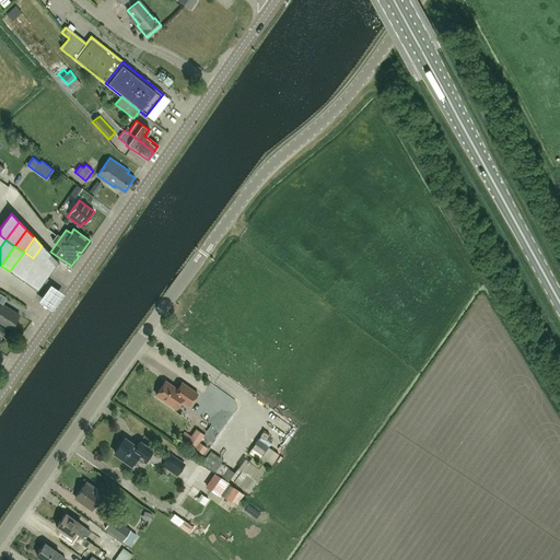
[(42,246),(33,258),(42,265),(49,254),(42,246)]
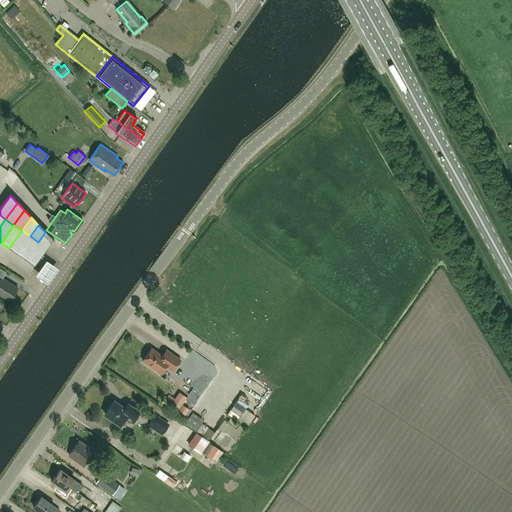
[(9,248),(17,254),(30,236),(22,230),(9,248)]
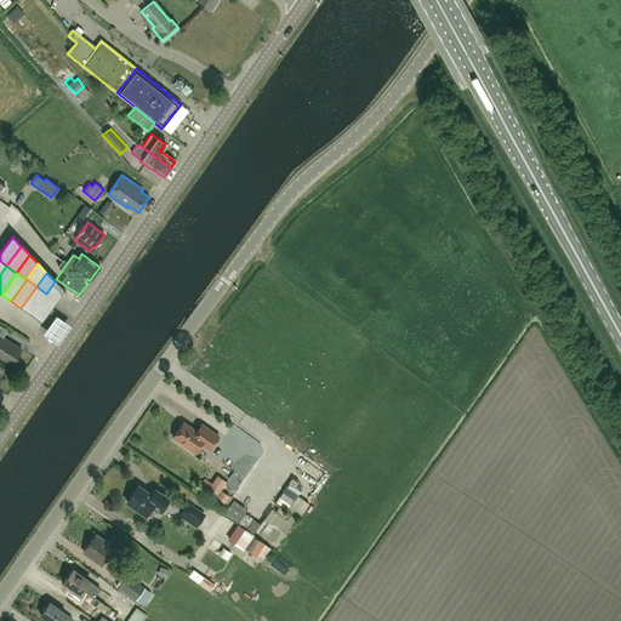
[(63,290),(55,281),(46,294),(44,296),(53,303),(63,290)]
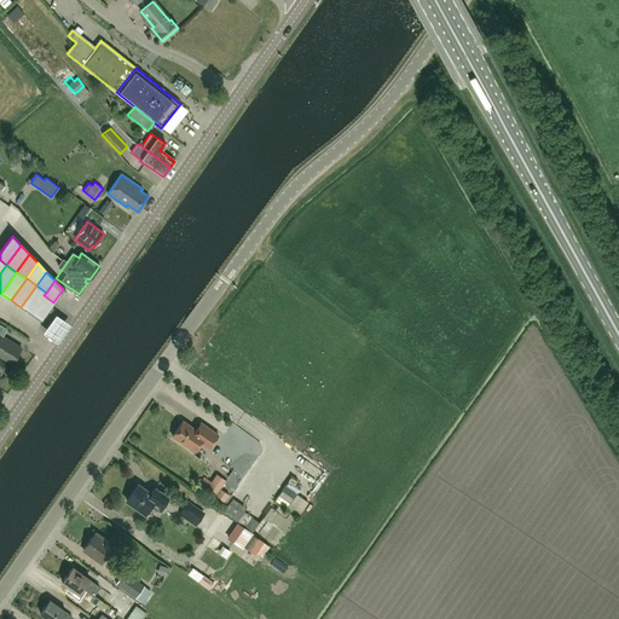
[(46,293),(36,285),(21,307),(30,314),(44,295),(46,293)]
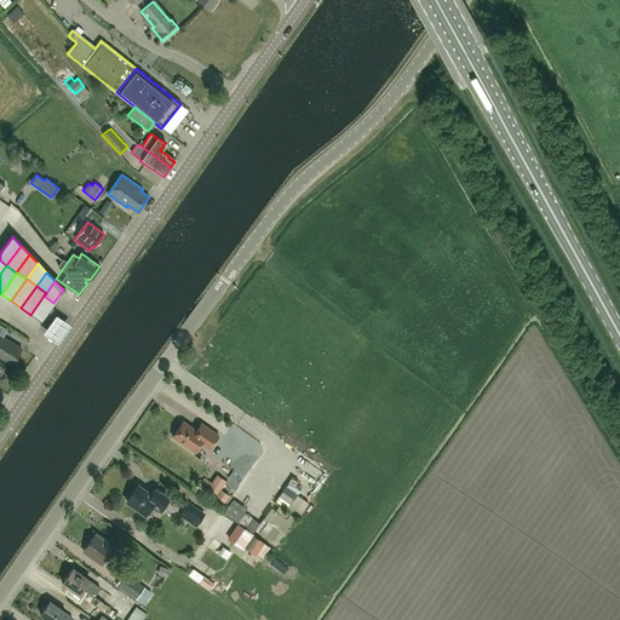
[(53,303),(44,296),(30,315),(40,322),(53,303)]
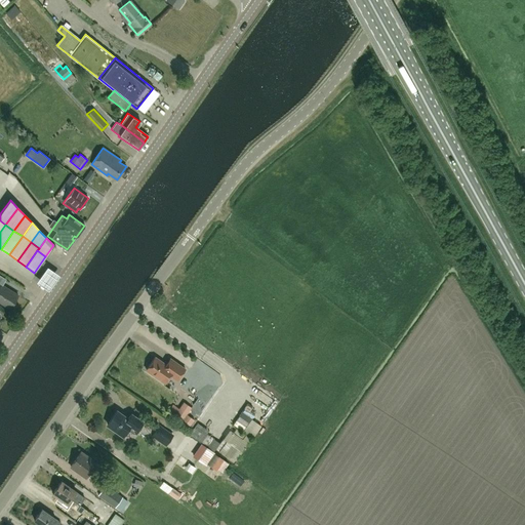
[(62,272),(49,263),(37,279),(50,288),(62,272)]
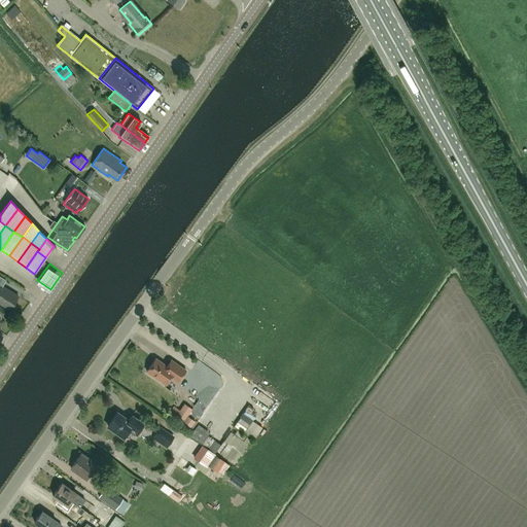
[(0,302),(10,309),(19,296),(0,284),(0,302)]
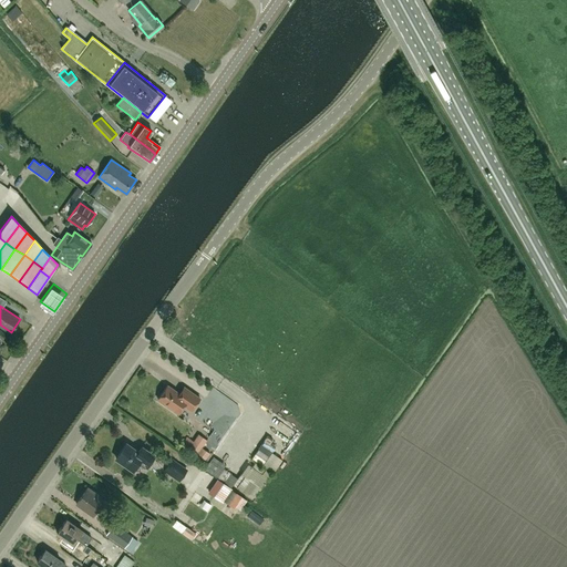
[(184,405),(192,411),(200,399),(184,387),(179,393),(167,385),(157,399),(178,413),(184,405)]
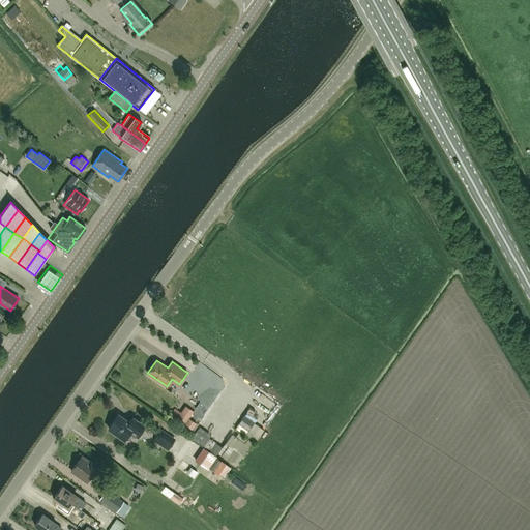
[(196,423),(178,410),(173,417),(183,424),(181,429),(188,434),(196,423)]
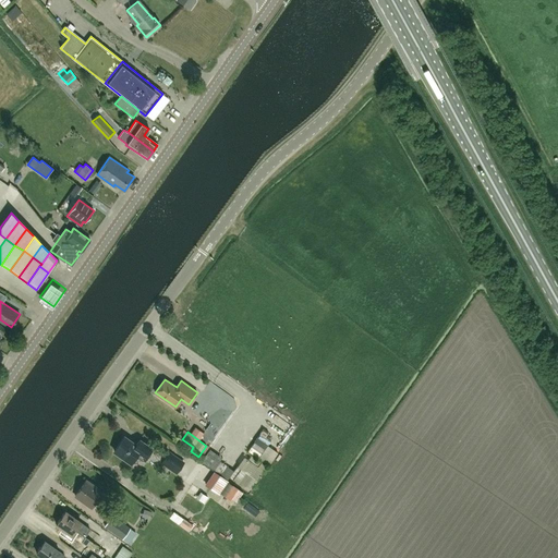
[(145,460),(153,448),(140,439),(136,445),(124,437),(114,451),(131,462),(137,455),(145,460)]
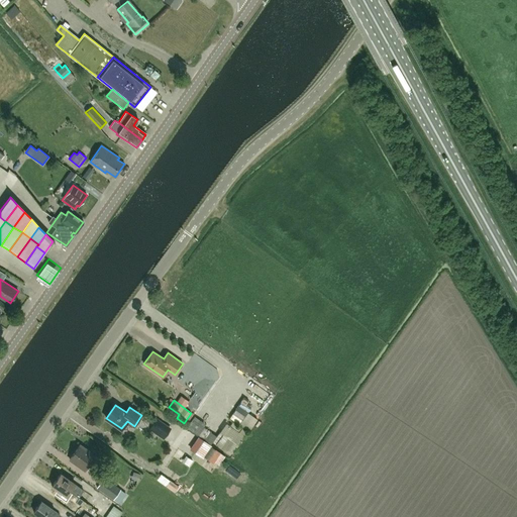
[(171,428),(157,418),(148,429),(164,439),(171,428)]
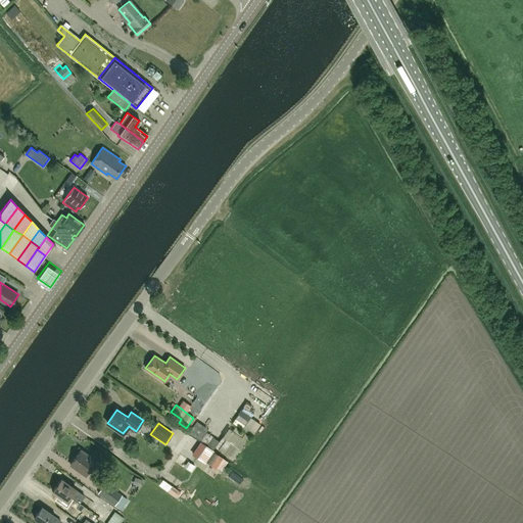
[(226,436),(218,446),(233,460),(241,449),(226,436)]
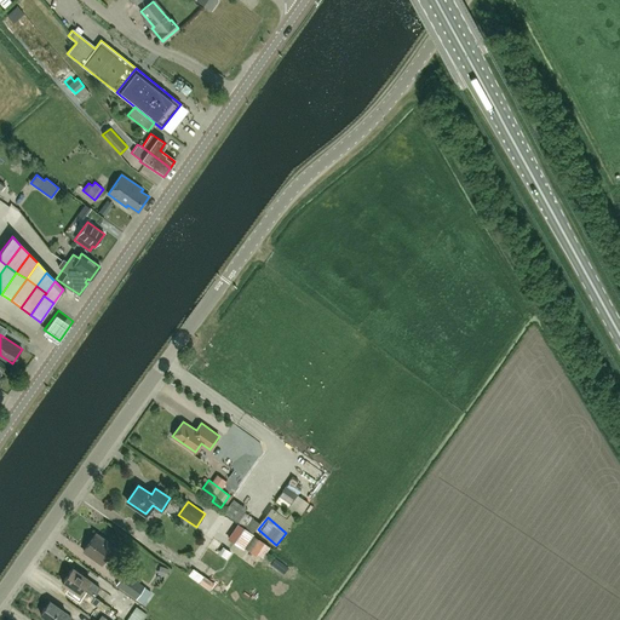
[(239,523),(229,539),(244,549),(254,534),(239,523)]
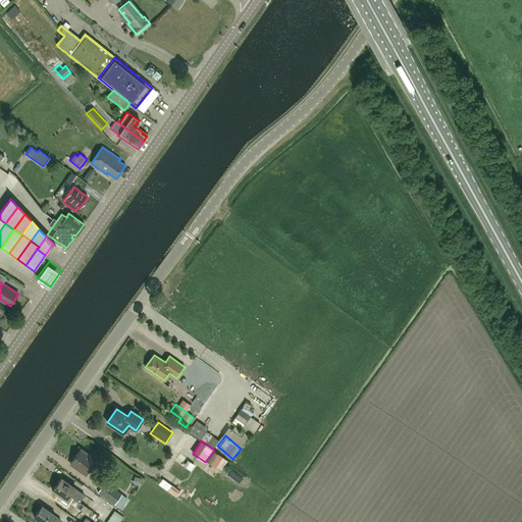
[(86,474),(96,460),(81,449),(70,464),(86,474)]
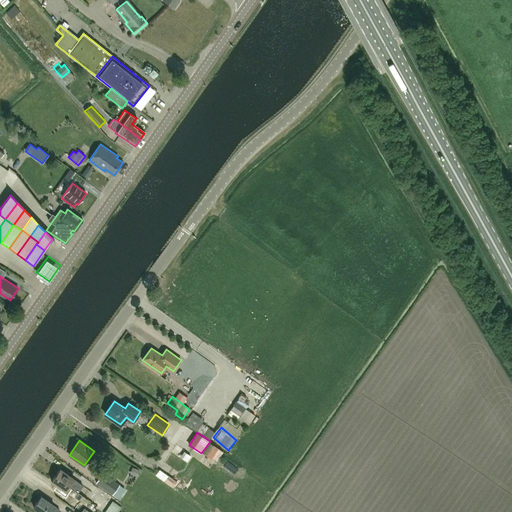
[(211,455),(216,446),(213,444),(207,453),(211,455)]
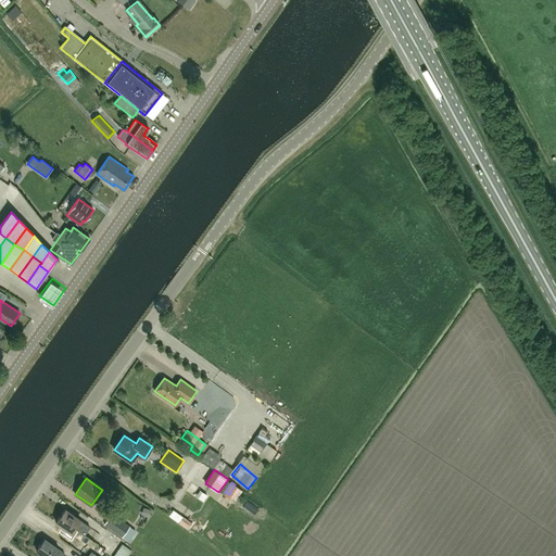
[(179,520),(184,514),(173,508),(169,515),(179,520)]
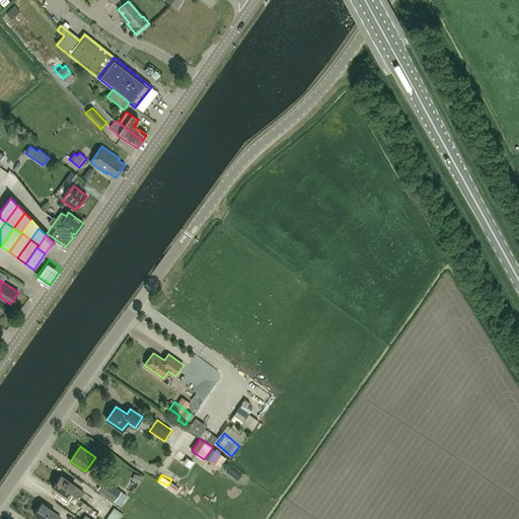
[(78,499),(83,492),(75,486),(61,475),(52,488),(67,498),(70,493),(78,499)]
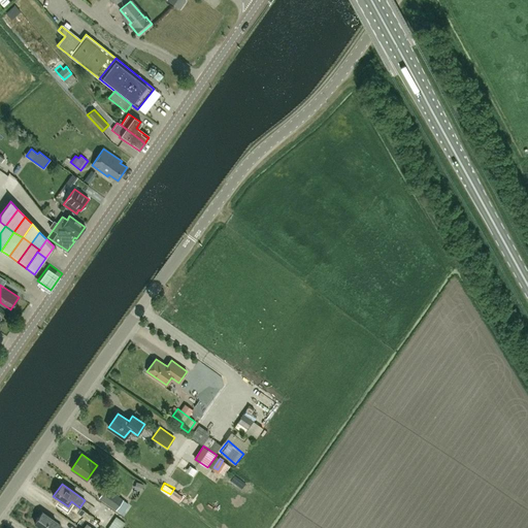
[(99,498),(116,509),(123,500),(106,488),(99,498)]
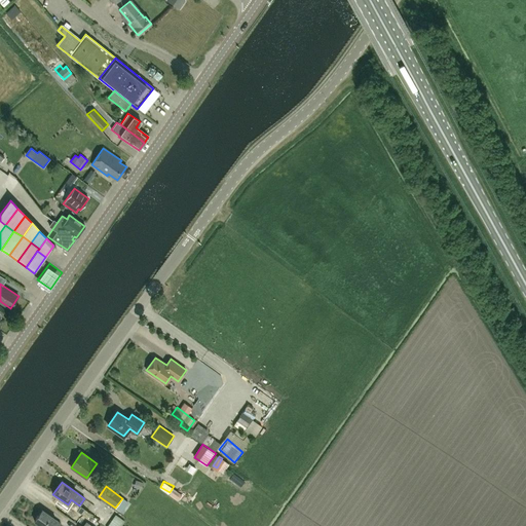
[(52,525),(59,525),(61,523),(55,520),(42,510),(34,521),(41,525),(50,525),(51,525),(52,525)]
